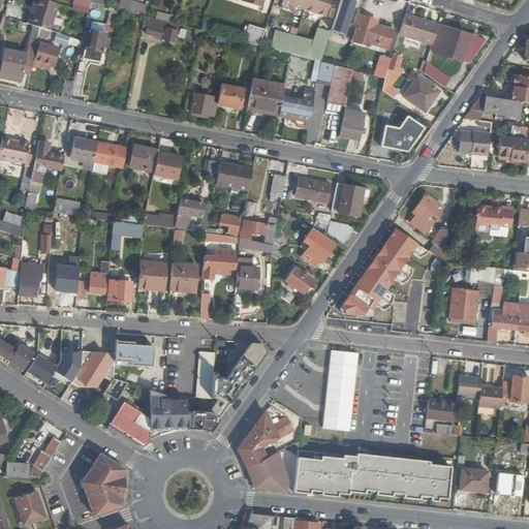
[(34,7),(29,24),(32,25),(38,27),(49,30),(50,30),(58,3),(45,0),(33,0),(32,6),(34,7)]
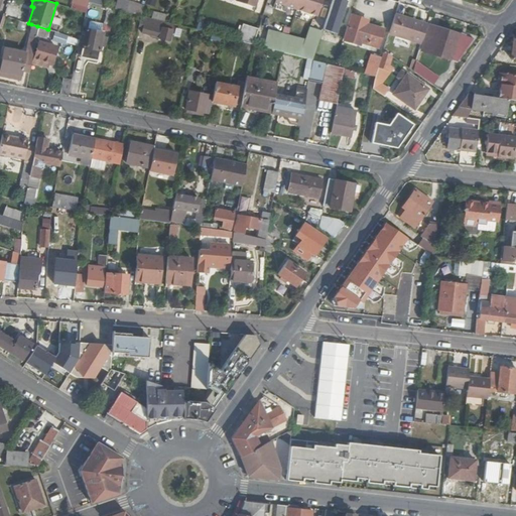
[(127,0),(117,0),(115,8),(141,16),(144,5),(127,0)]
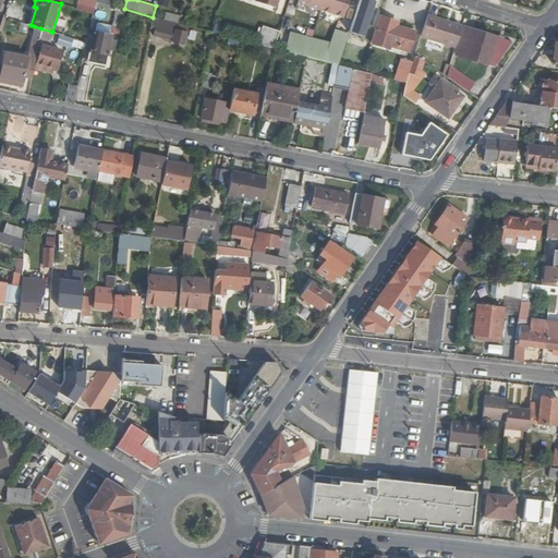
[(254,0),(254,2),(274,9),(276,0),(254,0)]
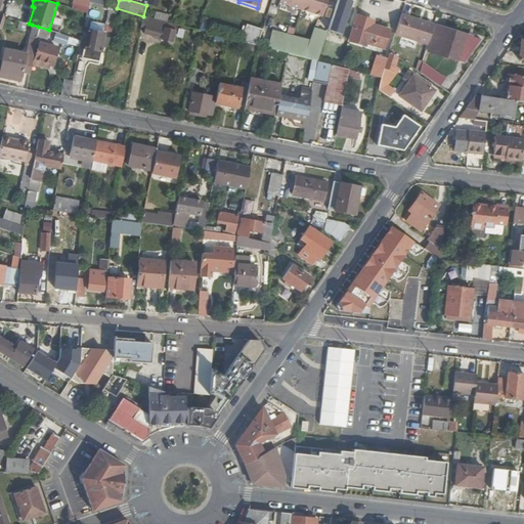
[(299,9),(302,0),(277,0),(277,2),(299,9)]
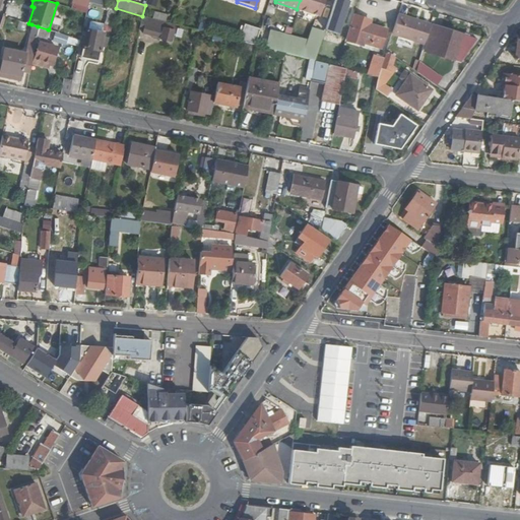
[(300,0),(297,9),(318,16),(323,0),(300,0)]
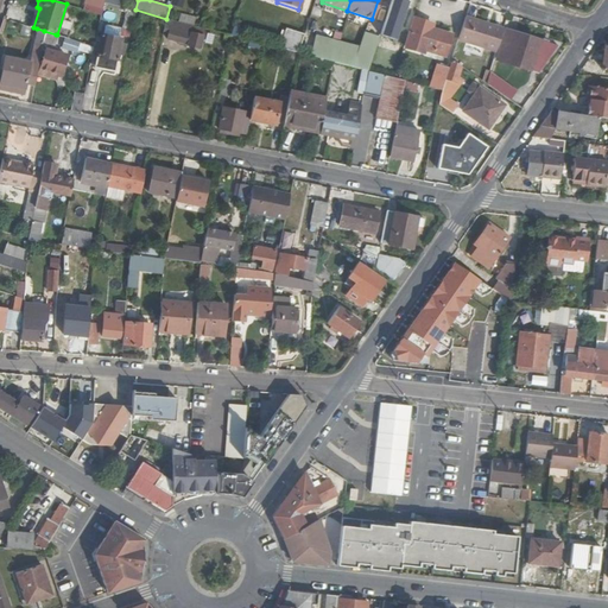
[(456,39),(494,51),(501,27),(472,18),(463,16),(456,39)]
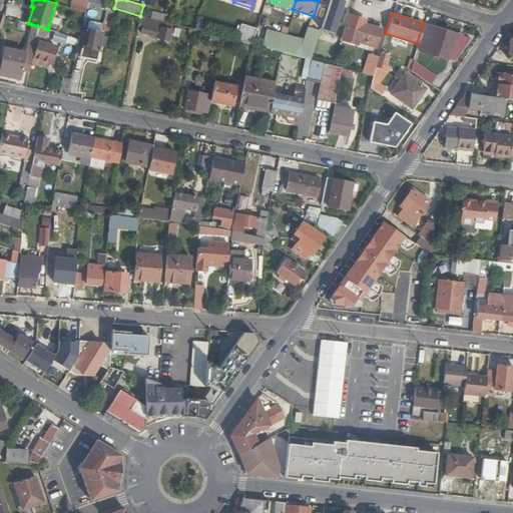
[(348,15),(340,40),(354,44),(356,39),(374,45),(380,29),(363,24),(364,20),(348,15)]
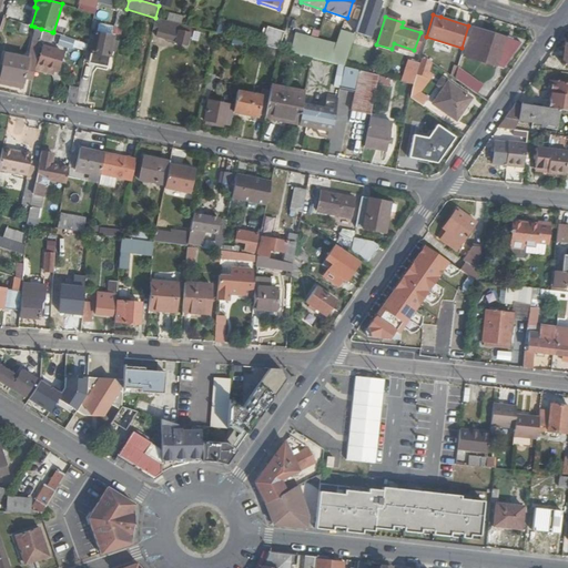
[(154,33),(174,38),(173,41),(184,43),(188,32),(176,29),(178,23),(159,18),(154,33)]
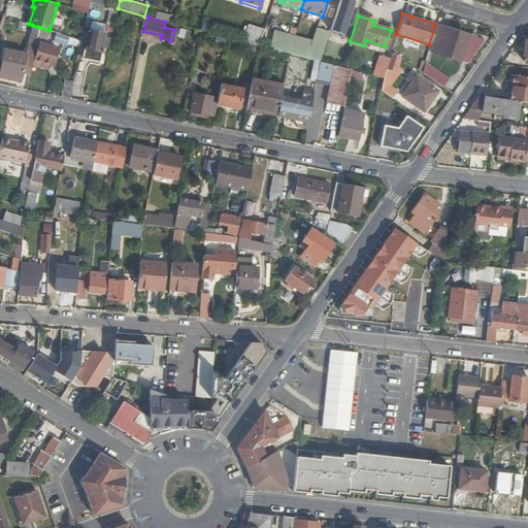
[(240,40),(257,44),(263,28),(246,23),(240,40)]
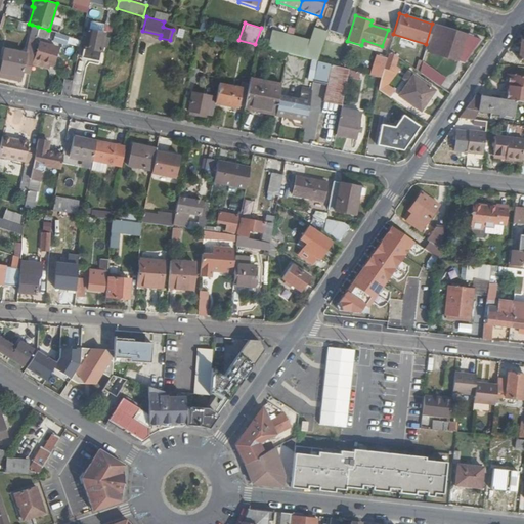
[(32,25),(30,37),(36,39),(36,35),(38,27),(32,25)]
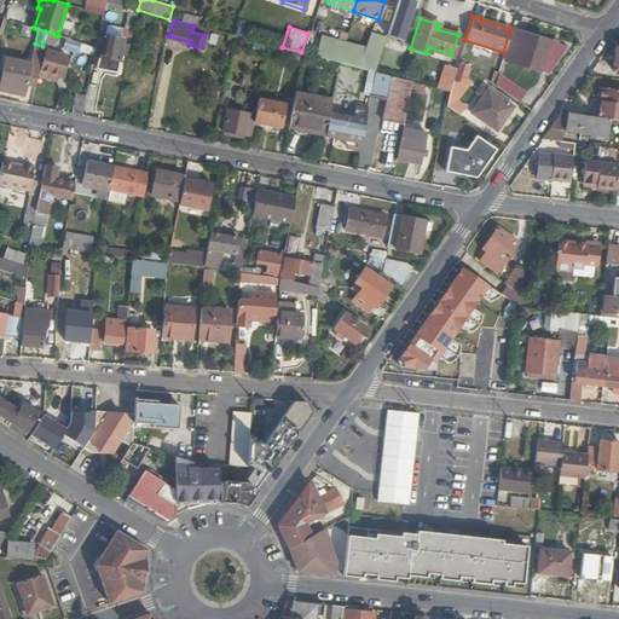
[(515,29),(505,61),(547,73),(567,45),(515,29)]
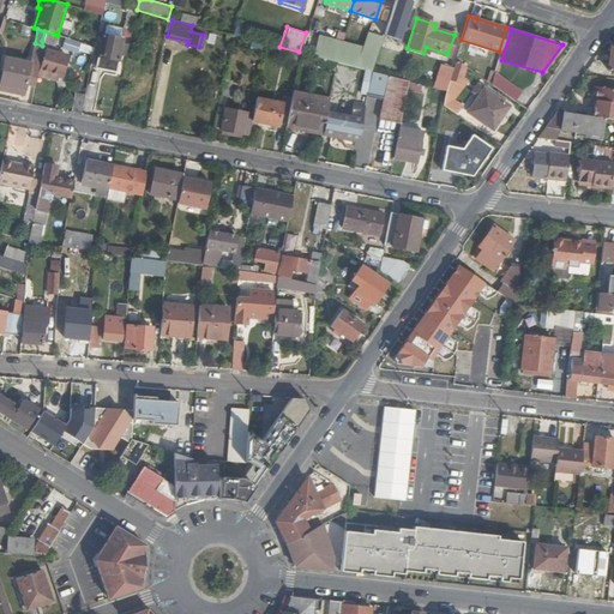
[(335,61),(369,70),(381,35),(367,30),(361,46),(341,41),(335,61)]
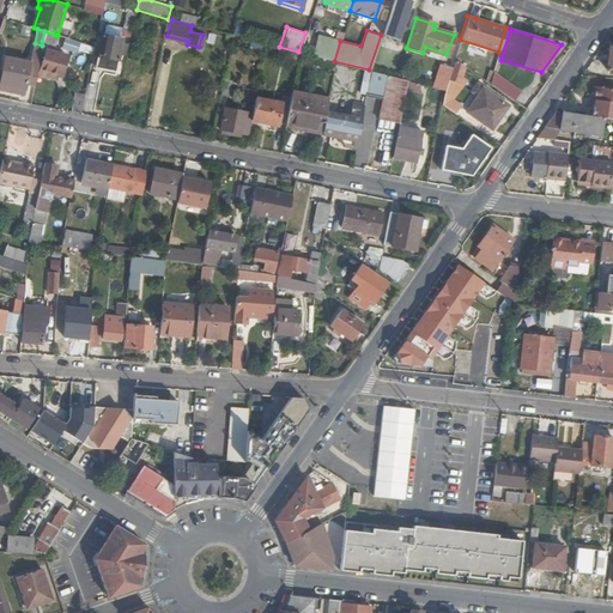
[(44,31),(42,41),(53,44),(56,35),(44,31)]
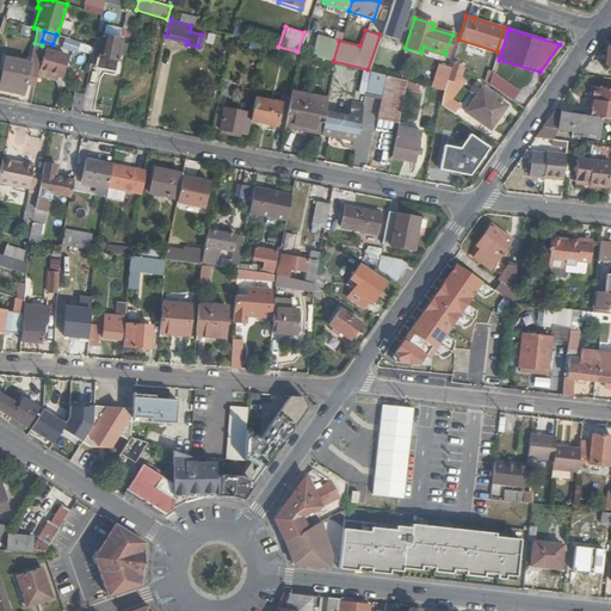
[(102,34),(97,54),(118,59),(119,49),(123,49),(124,42),(122,41),(122,38),(102,34)]
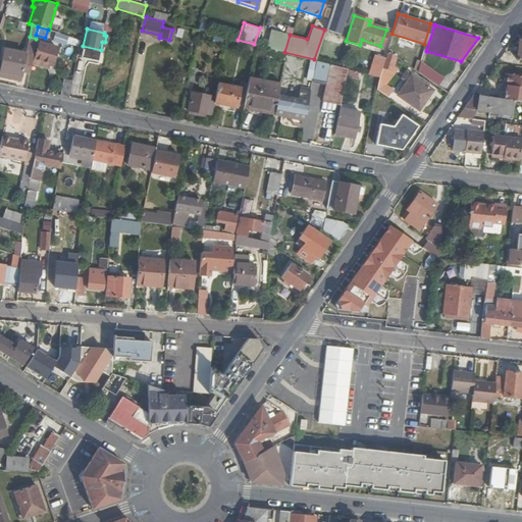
[(284,51),(284,52),(290,35),(268,30),(264,47),(269,48),(284,51)]
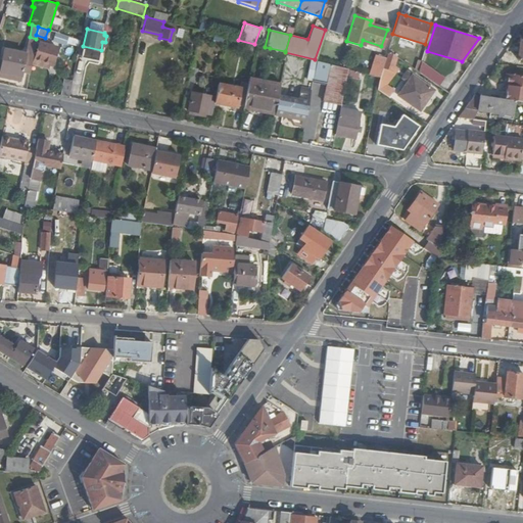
[(55,34),(53,41),(66,43),(67,36),(55,34)]
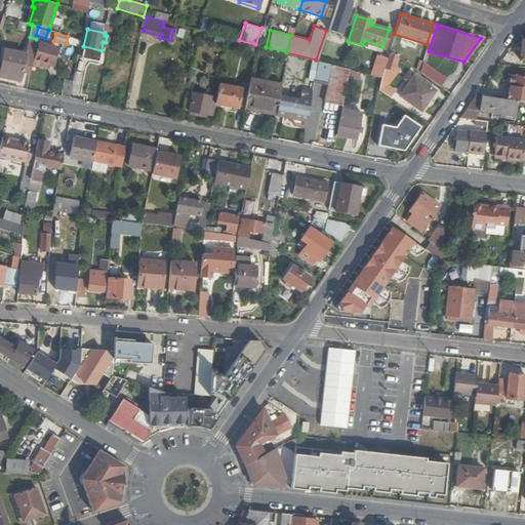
[(243,48),(243,50),(253,53),(255,44),(239,40),(238,40),(236,46),(243,48)]
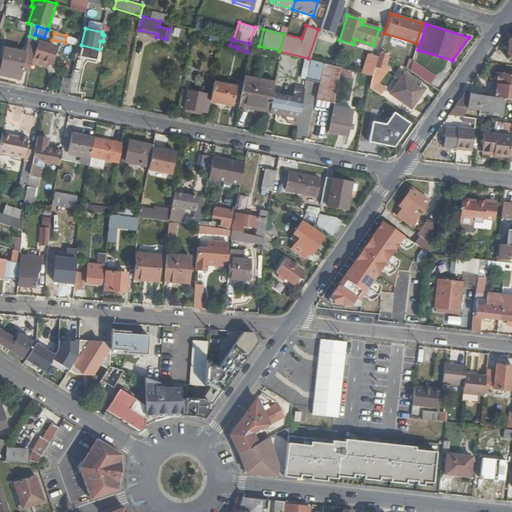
[(38,40),(34,58),(49,61),(50,56),(54,56),(55,49),(52,49),(53,43),(38,40)]
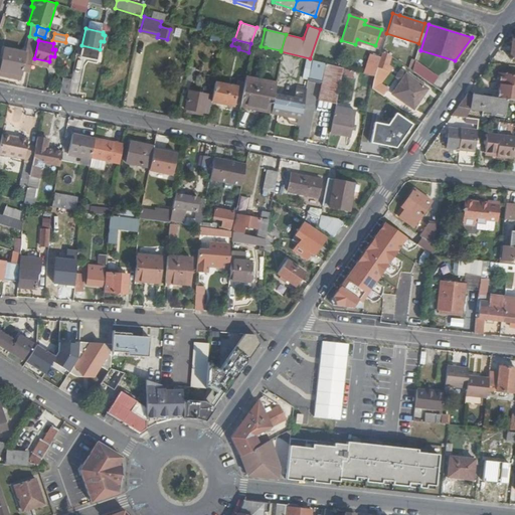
[(3,49),(0,63),(0,76),(13,79),(14,74),(20,75),(21,70),(28,71),(33,48),(26,47),(25,53),(3,49)]
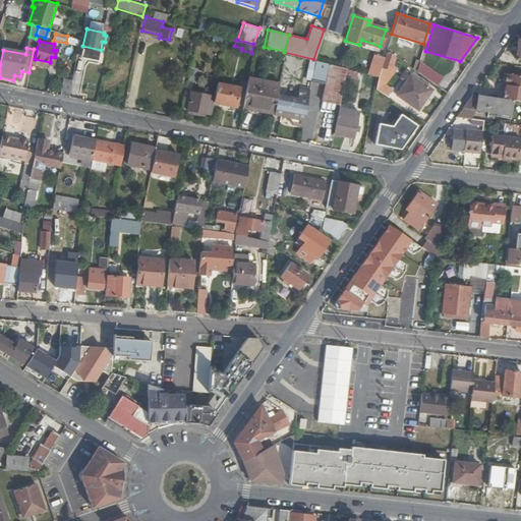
[(269,48),(268,53),(283,56),(284,52),(284,51),(269,48)]
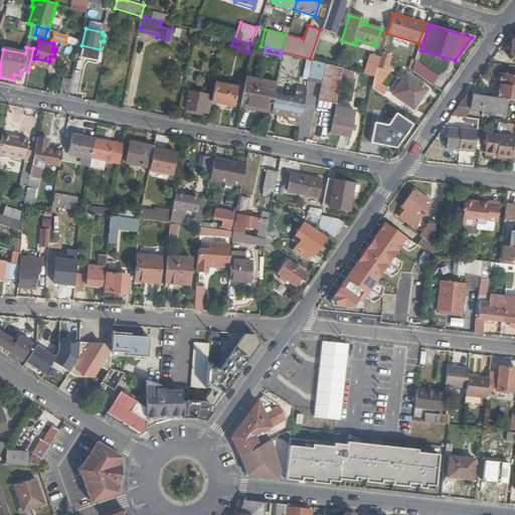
[(379,56),(377,63),(383,67),(391,55),(381,48),(379,56)]
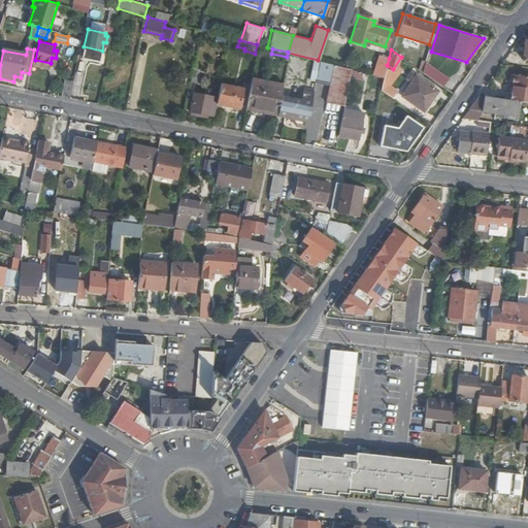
[(378,54),(372,74),(383,76),(387,65),(389,58),(378,54)]
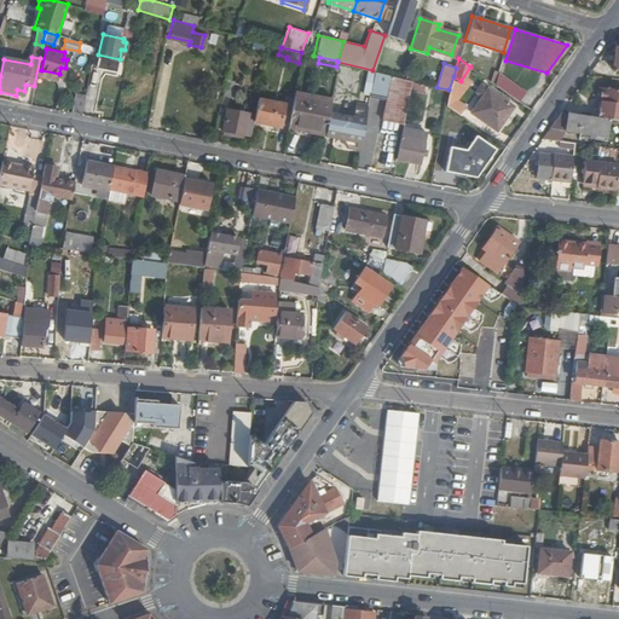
[(227,67),(225,84),(233,85),(236,68),(227,67)]
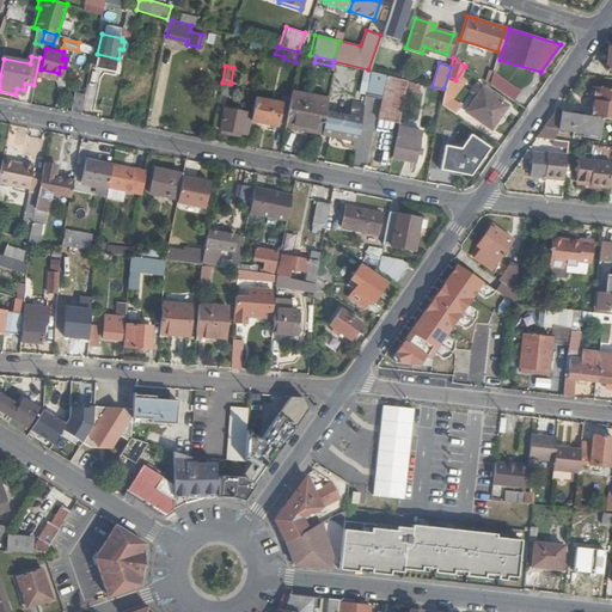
[(369,69),(365,95),(381,97),(385,74),(369,69)]
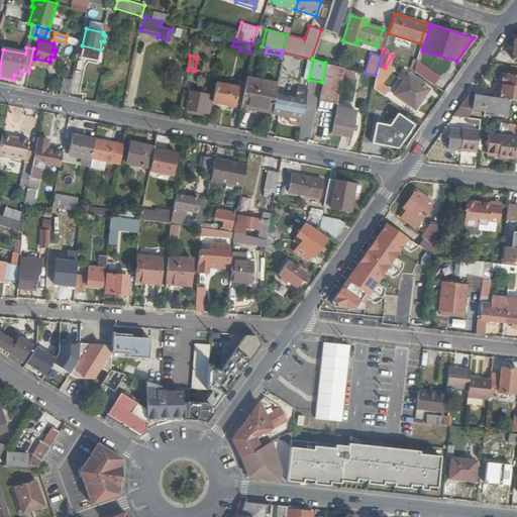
[(414,71),(433,83),(438,75),(420,62),(414,71)]
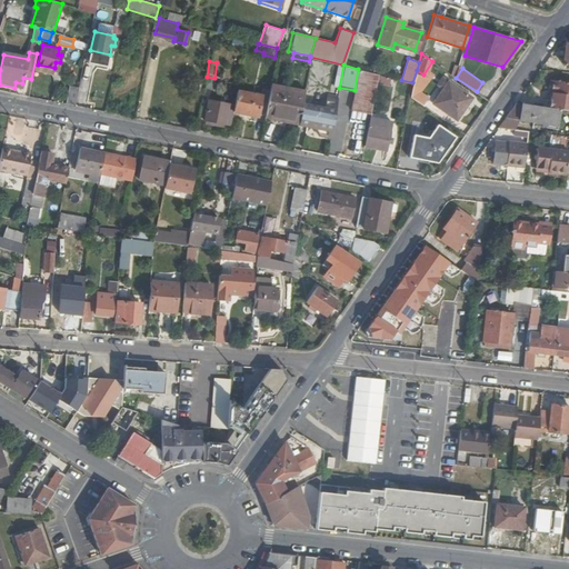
[(355,90),(352,109),(369,112),(376,81),(378,73),(358,69),(355,90)]
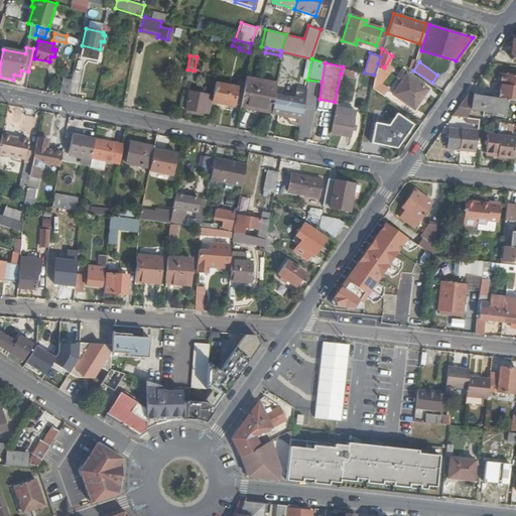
[(407,73),(393,93),(413,107),(419,99),(418,98),(425,87),(407,73)]
